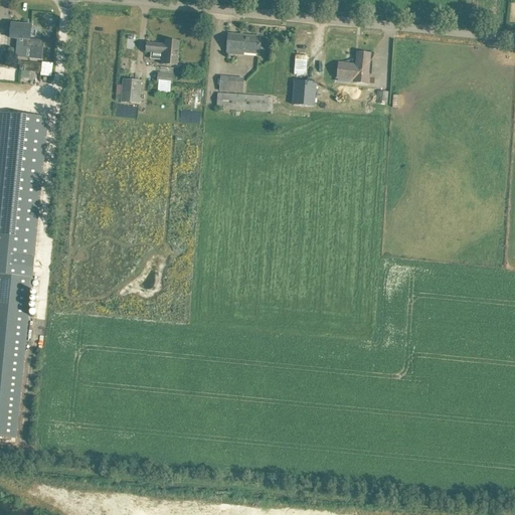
[(0,20),(0,36),(20,39),(20,48),(30,49),(29,59),(42,60),(44,41),(30,39),(31,26),(12,24),(13,22),(0,20)]
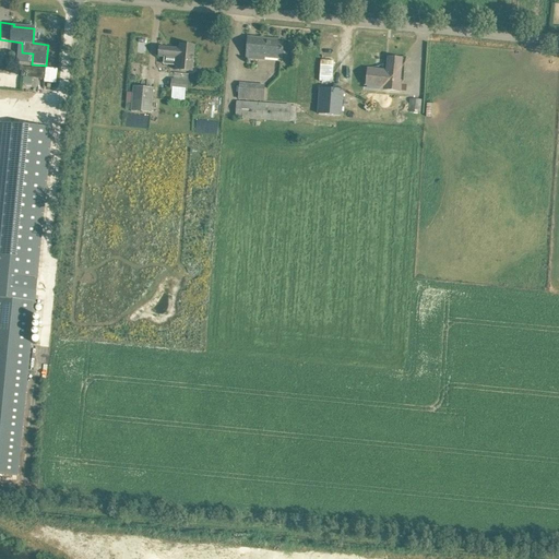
[(282,60),(283,42),(248,38),(247,59),(264,60),(264,58),(282,60)]
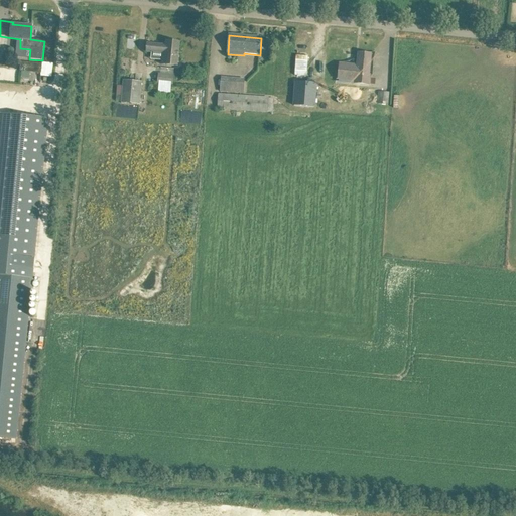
[(147,43),(146,52),(151,52),(153,52),(152,57),(161,58),(161,60),(161,65),(178,67),(179,52),(180,42),(176,42),(165,41),(165,45),(147,43)]
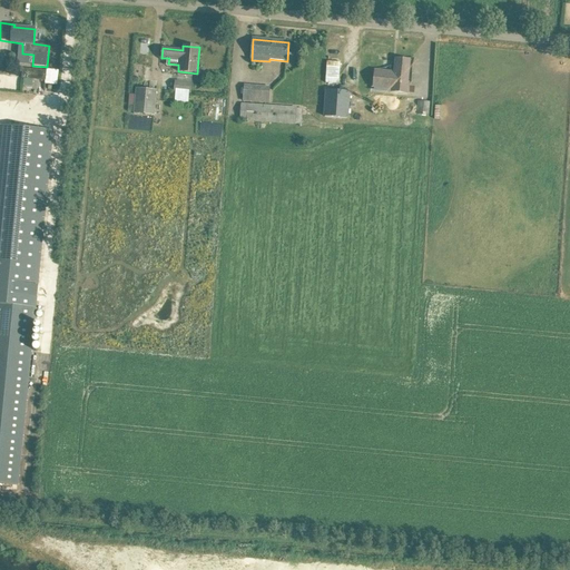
[(390,75),(390,72),(375,70),(374,87),(392,89),(392,92),(408,94),(409,82),(408,82),(410,60),(396,59),(394,75),(390,75)]
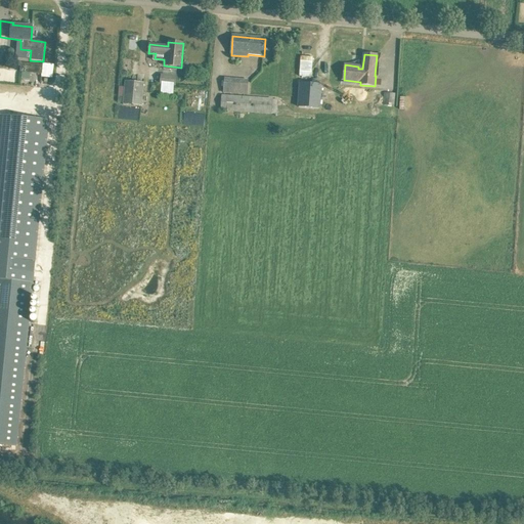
[(22,62),(20,72),(23,72),(31,73),(42,74),(43,66),(30,63),(22,62)]
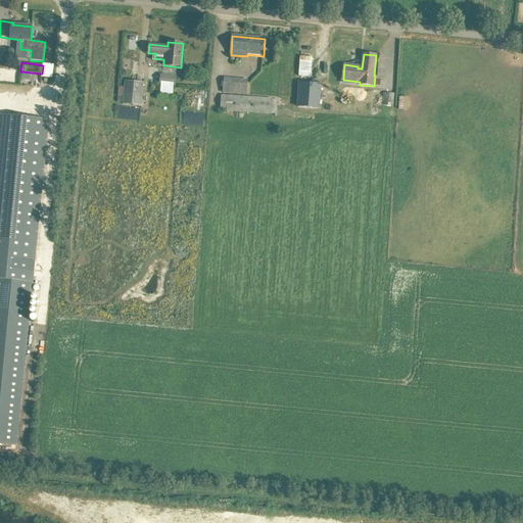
[(54,78),(54,63),(43,62),(43,77),(54,78)]
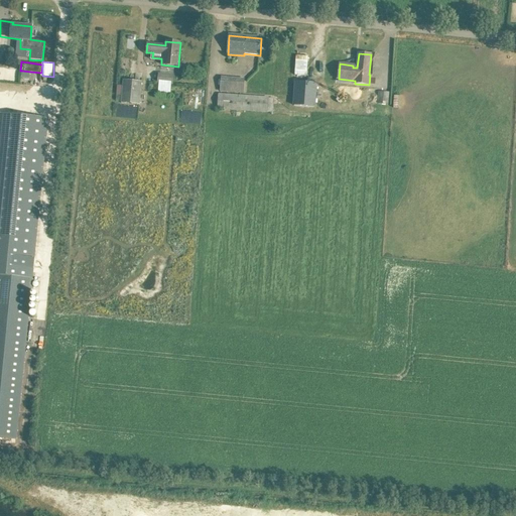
[(157,73),(157,83),(172,85),(173,74),(172,74),(159,73),(157,73)]
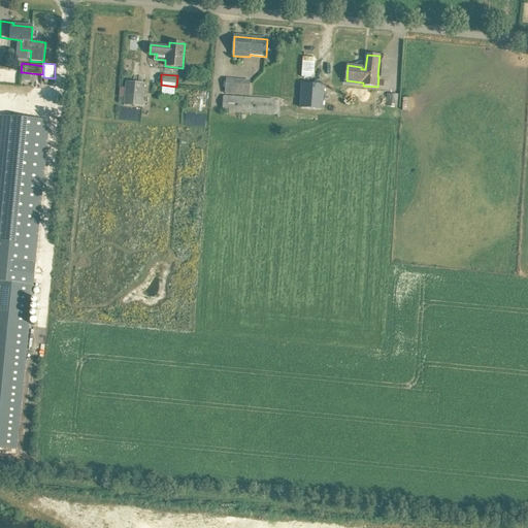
[(225,93),(250,96),(250,80),(226,78),(225,93)]
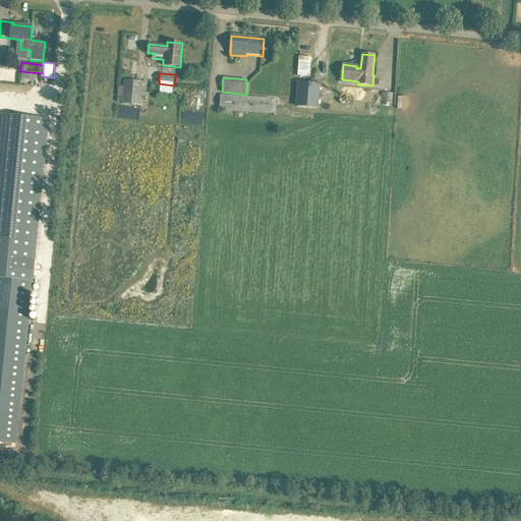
[(143,82),(124,80),(122,103),(140,105),(143,82)]
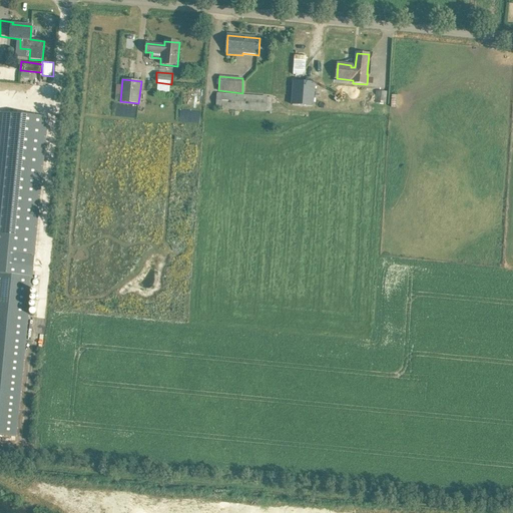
[(294,81),(292,105),(313,106),(314,83),(294,81)]
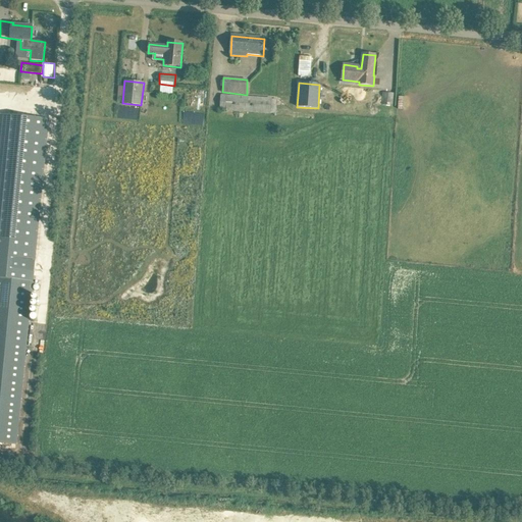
[(381,104),(393,106),(394,93),(382,92),(381,104)]
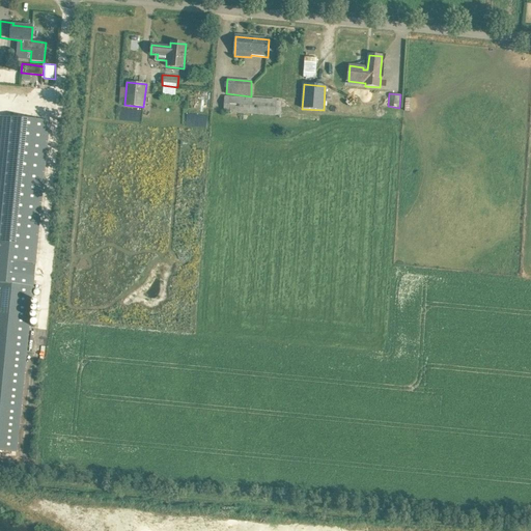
[(224,95),(223,116),(230,117),(230,112),(275,116),(275,115),(281,115),(282,101),(276,101),(276,100),(224,95)]
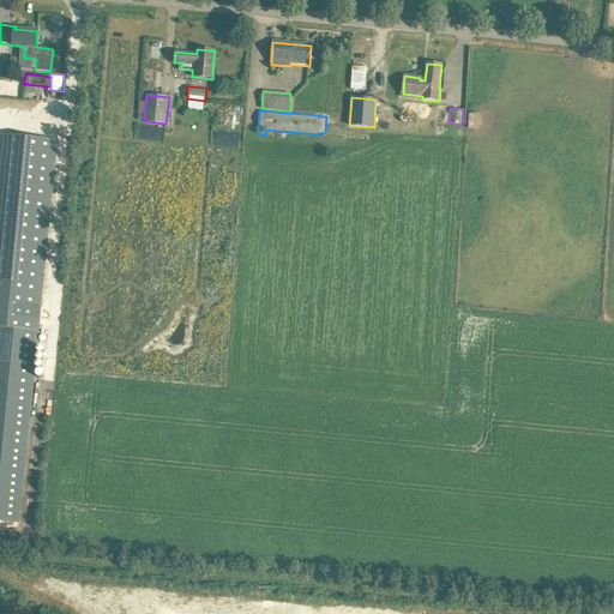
[(0,521),(19,523),(38,331),(58,140),(8,136),(0,217),(0,521)]
